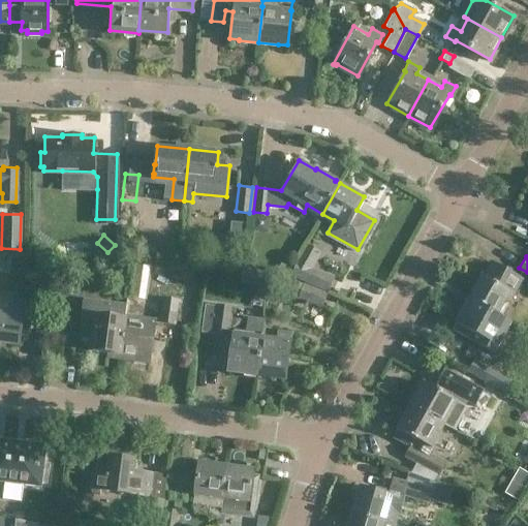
[(490,260),(468,299),(496,314),(497,313),(504,299),(508,301),(514,294),(522,278),(490,260)]
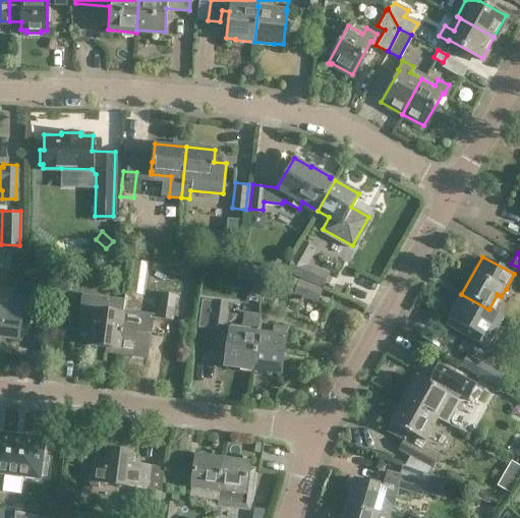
[(54,264),(39,262),(35,289),(50,291),(54,264)]
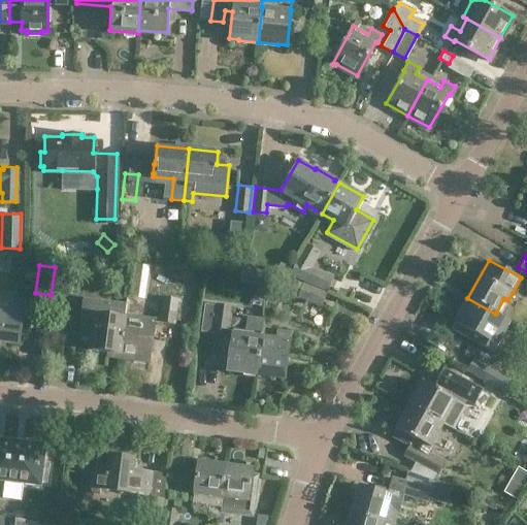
[(309,267),(304,280),(327,288),(332,275),(309,267)]
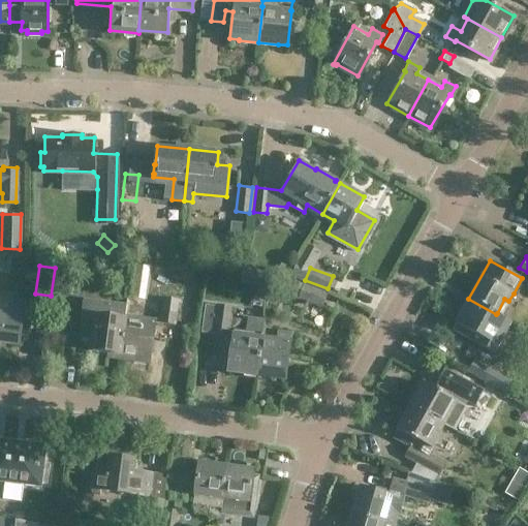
[(304,283),(299,296),(321,305),(327,292),(304,283)]
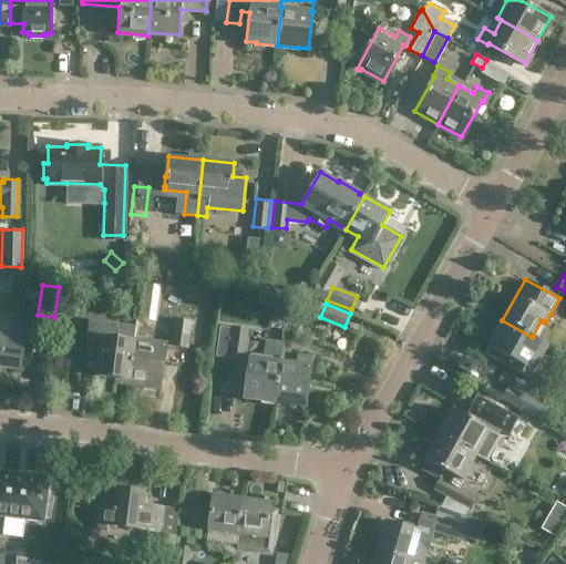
[(187,346),(191,319),(175,317),(172,344),(187,346)]
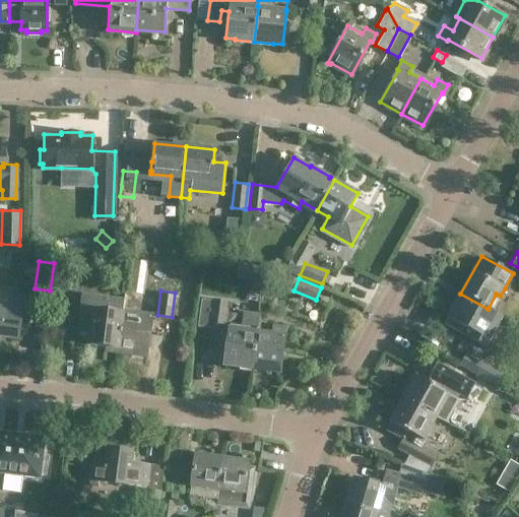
[(29,297),(0,293),(0,333),(18,336),(21,310),(27,311),(29,297)]
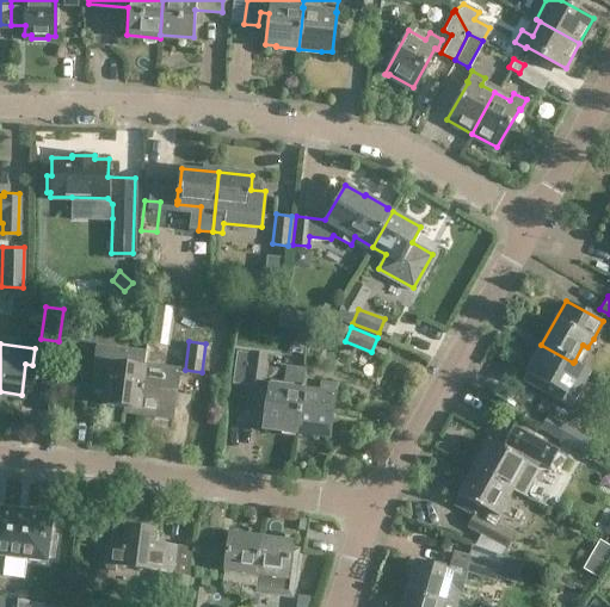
[(541,345),(522,378),(540,389),(543,382),(556,389),(553,396),(571,406),(590,370),(574,361),(573,363),(541,345)]
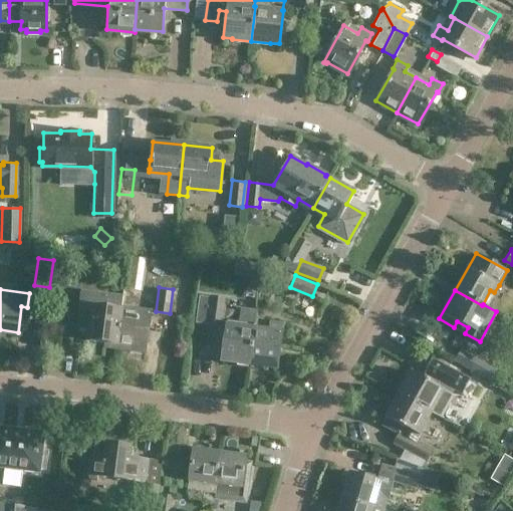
[(88,339),(115,342),(115,343),(120,306),(121,295),(89,291),(87,304),(79,303),(76,322),(90,324),(88,339)]
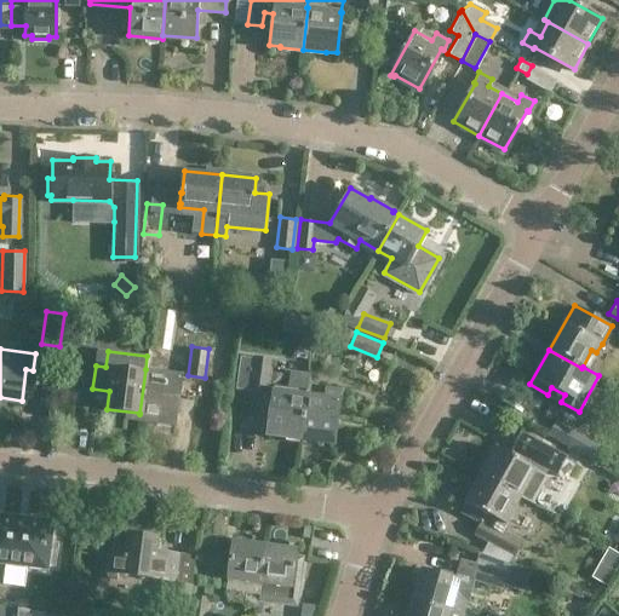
[(284,436),(301,438),(307,395),(309,374),(290,372),(288,386),(274,384),(273,385),(265,384),(269,357),(254,355),(254,356),(240,355),(235,386),(250,389),(250,390),(265,392),(265,391),(273,391),(267,433),(284,435),(284,436)]
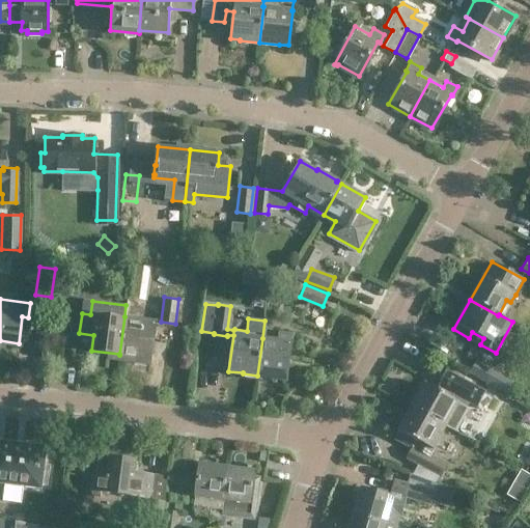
[(124,316),(119,355),(119,354),(118,357),(149,361),(155,321),(124,316)]
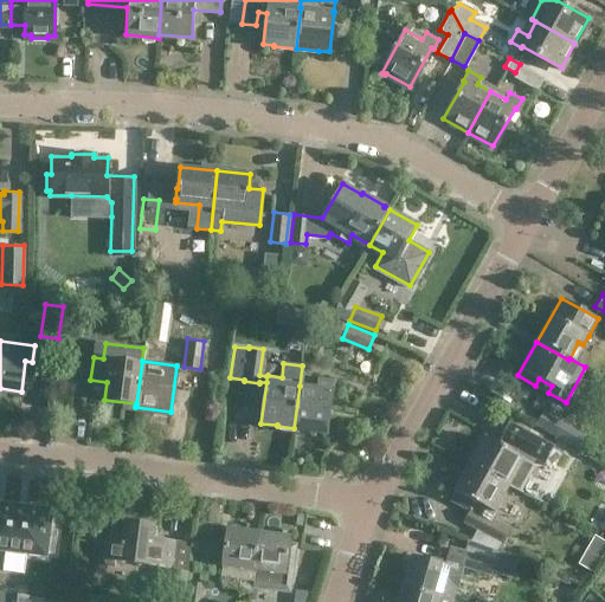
[(294,428),(309,431),(309,429),(327,432),(333,389),(332,389),(334,379),(317,376),(316,387),(300,386),(294,428)]
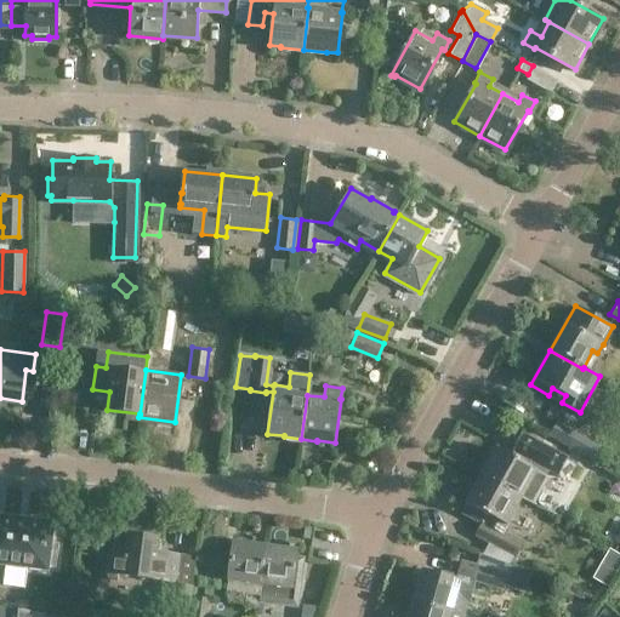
[(549,433),(570,445),(578,432),(557,420),(549,433)]
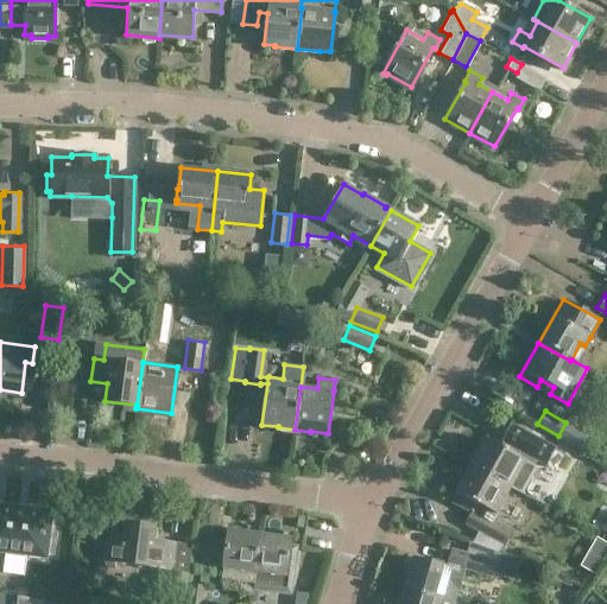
[(548,463),(555,450),(530,436),(523,450),(548,463)]
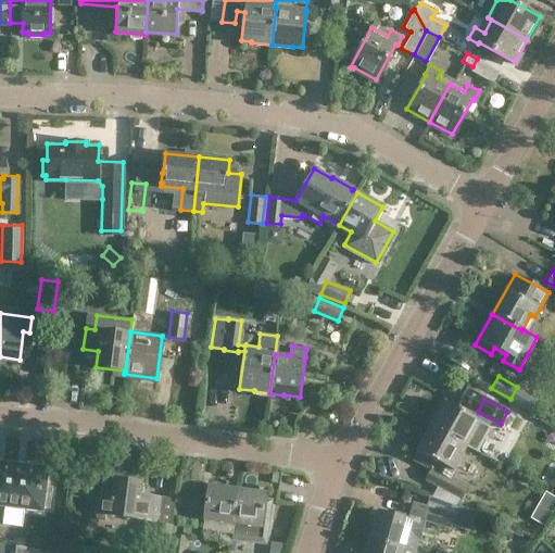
[(444,401),(430,426),(466,444),(475,450),(489,425),(461,410),(463,406),(451,400),(449,403),(444,401)]
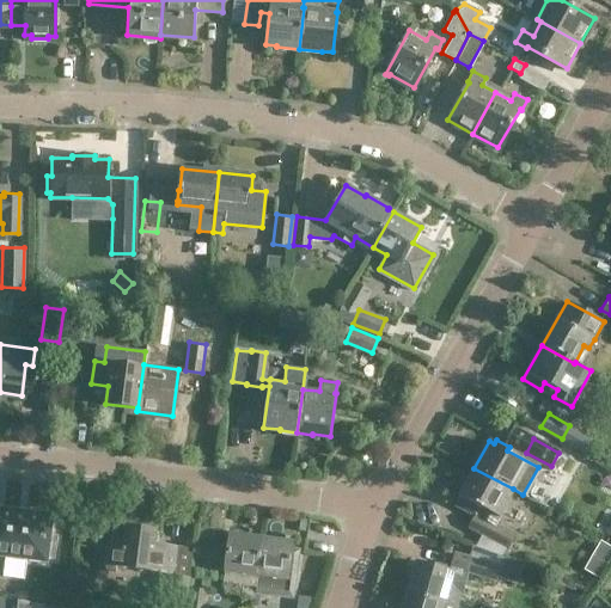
[(513,489),(474,468),(454,503),(475,514),(472,519),(486,527),(482,533),(506,546),(507,547),(515,533),(496,523),(500,516),(499,516),(513,489)]
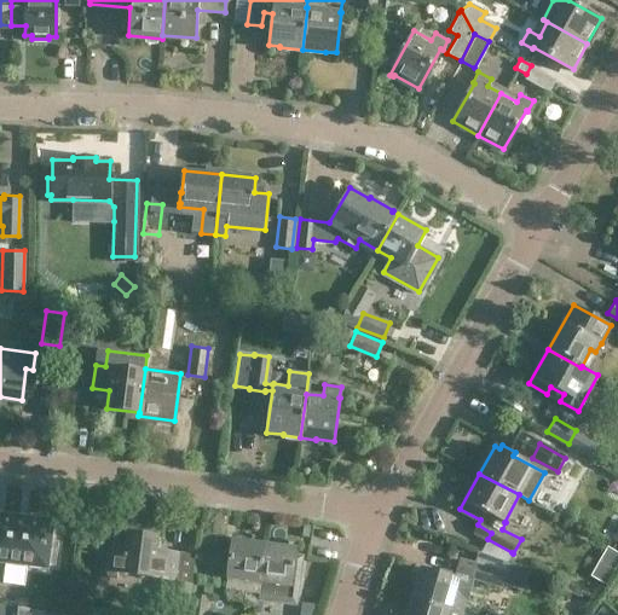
[(0,561),(46,567),(47,562),(53,563),(57,540),(50,540),(52,521),(0,514),(0,561)]
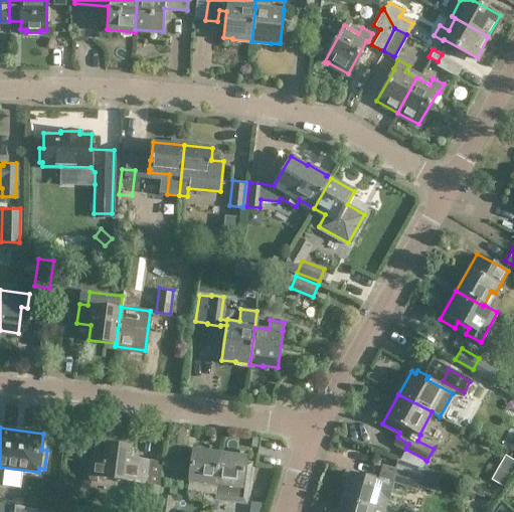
[(97,475),(145,481),(148,460),(130,457),(132,446),(106,442),(104,453),(92,452),(89,478),(96,479),(97,475)]
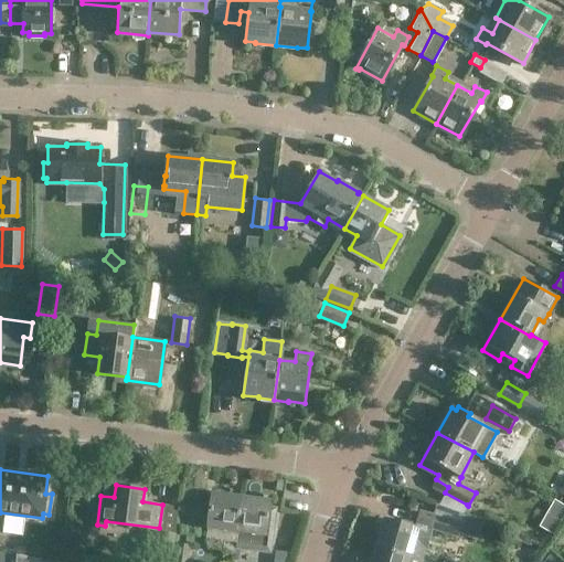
[(463,512),(467,505),(445,492),(439,504),(463,512)]
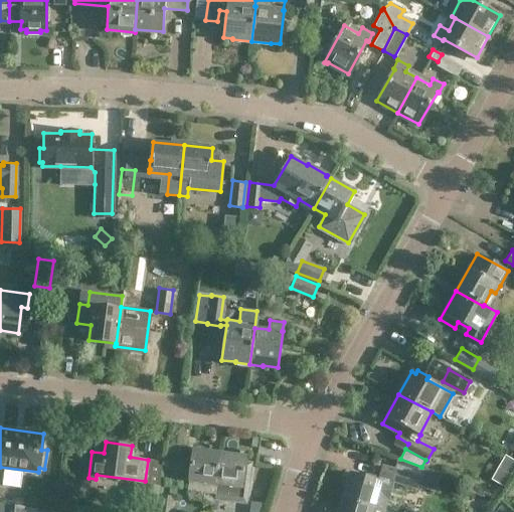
[(219,453),(193,450),(188,489),(204,491),(203,500),(213,501),(214,496),(215,483),(219,453)]
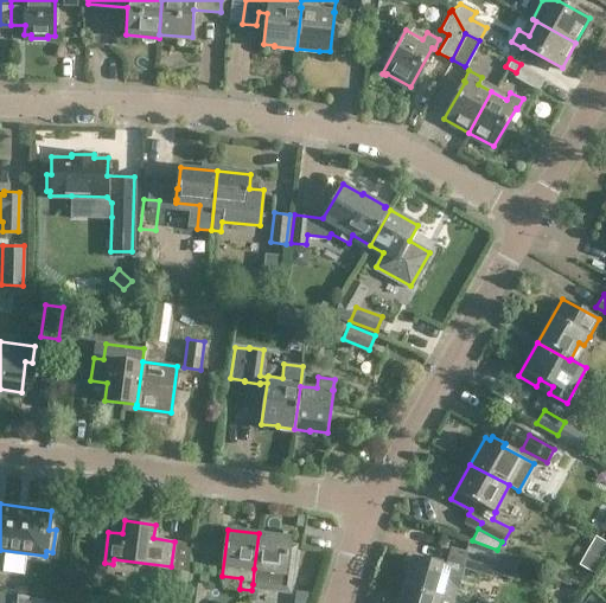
[(286,565),(289,537),(259,533),(254,569),(253,584),(288,589),(291,566),(286,565)]
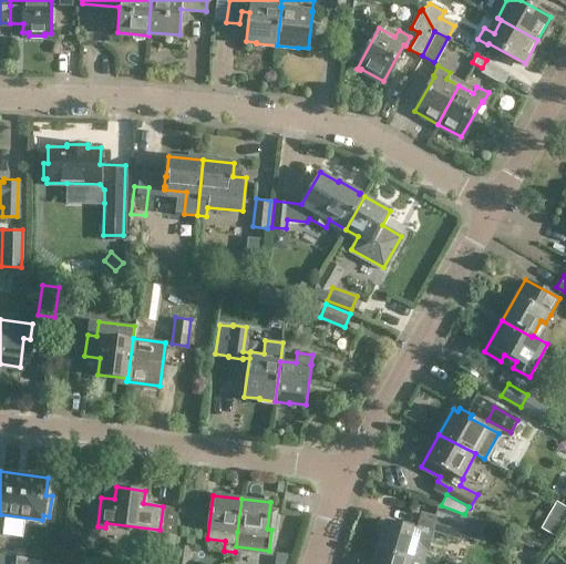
[(464,514),(441,505),(438,503),(434,515),(462,523),(464,514)]
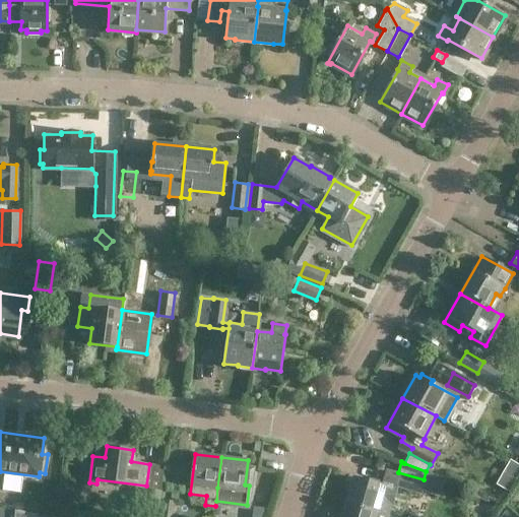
[(155,516),(163,466),(149,464),(146,486),(142,516),(155,516)]
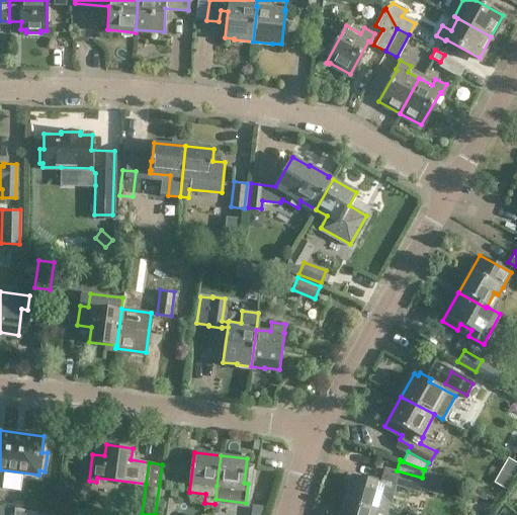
[(385,513),(395,483),(419,490),(422,478),(397,470),(384,466),(381,479),(380,483),(352,475),(349,487),(347,487),(343,499),(345,499),(345,501),(374,510),(385,513)]
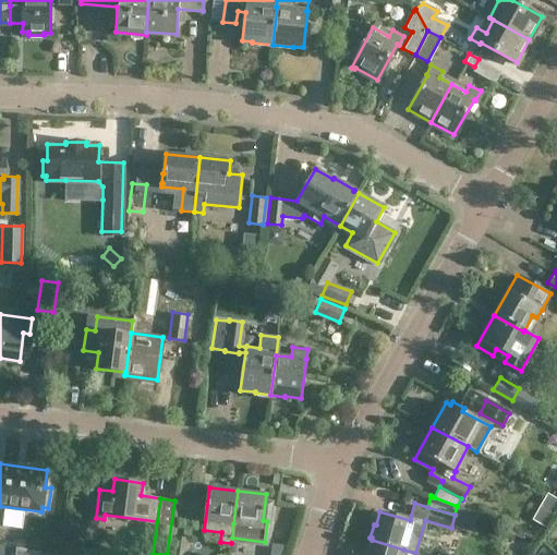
[(173,537),(170,554),(184,554),(188,538),(173,537)]
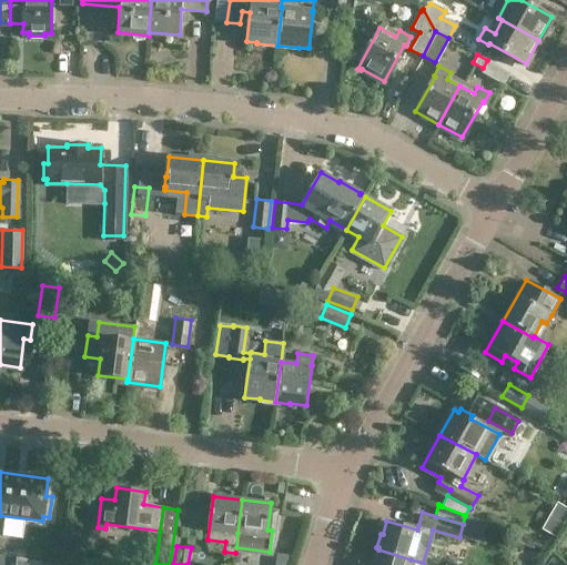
[(373,564),(422,564),(423,563),(411,560),(378,550),(377,552),(375,552),(372,564),(373,564)]
